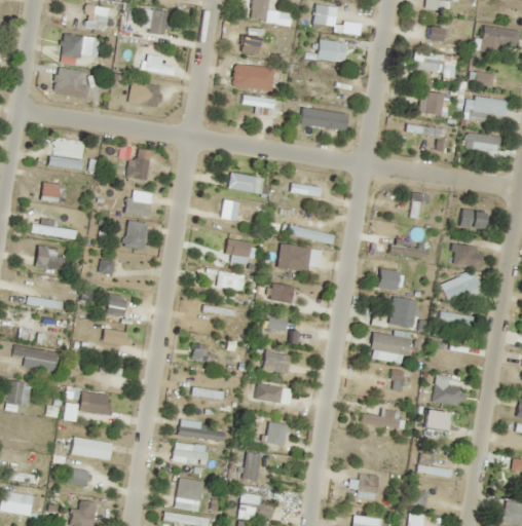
[(74,0),(72,7),(95,13),(98,4),(82,0),(74,0)]
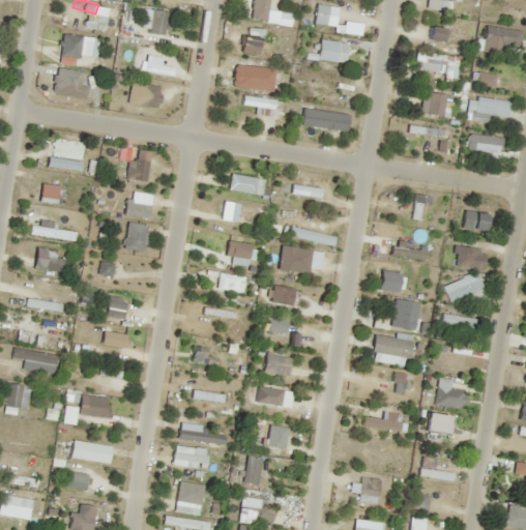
[(496,0),(494,19),(520,23),(521,13),(506,11),(507,1),(501,0),(496,0)]
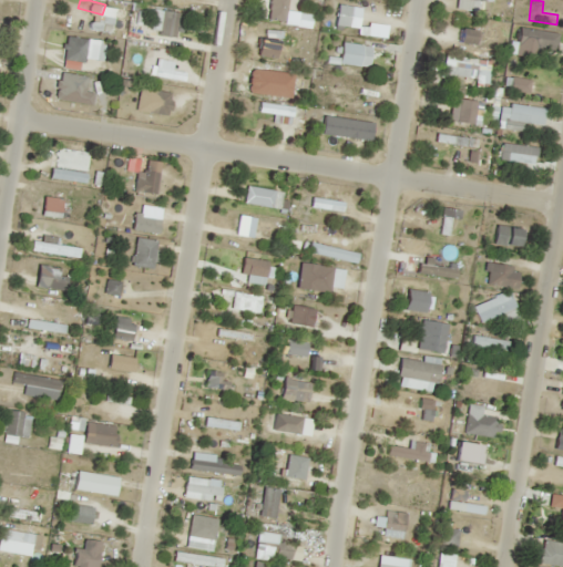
[(356,8),(341,4),(338,24),(352,27),(356,8)]
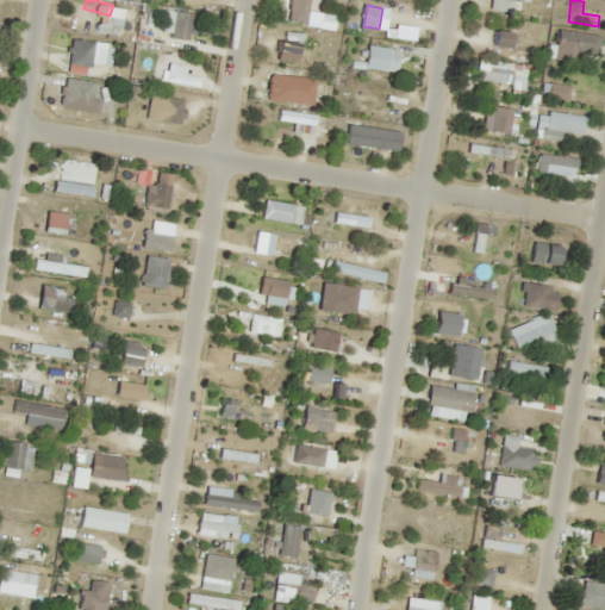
[(195,14),(178,11),(173,38),(192,41),(195,14)]
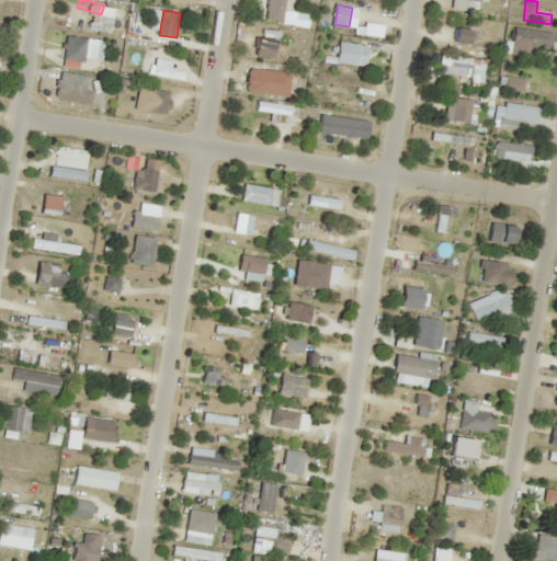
[(556,35),(519,26),(514,44),(552,53),(556,35)]
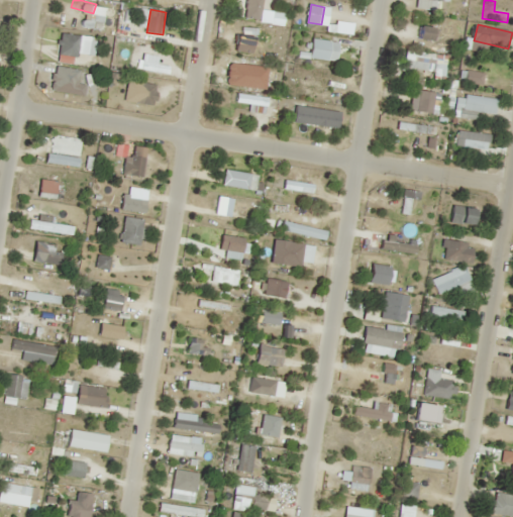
[(441,30),(422,26),(419,39),(439,43),(441,30)]
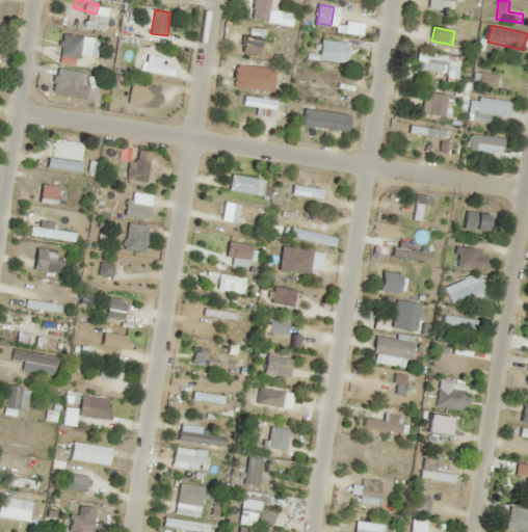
[(82,58),(85,36),(66,34),(63,56),(82,58)]
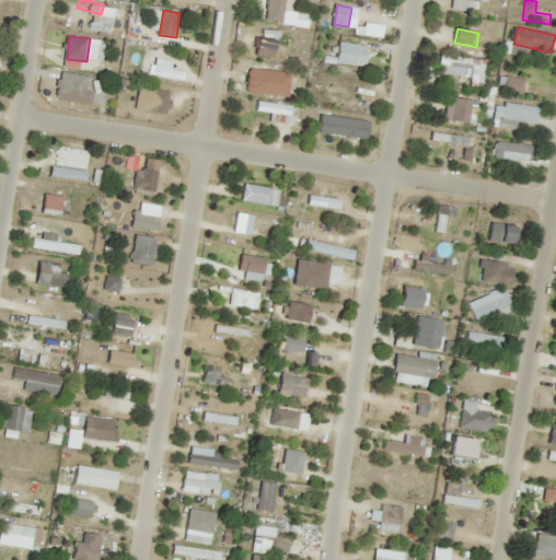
[(358,67),(360,44),(340,42),(338,57),(327,56),(326,63),(358,67)]
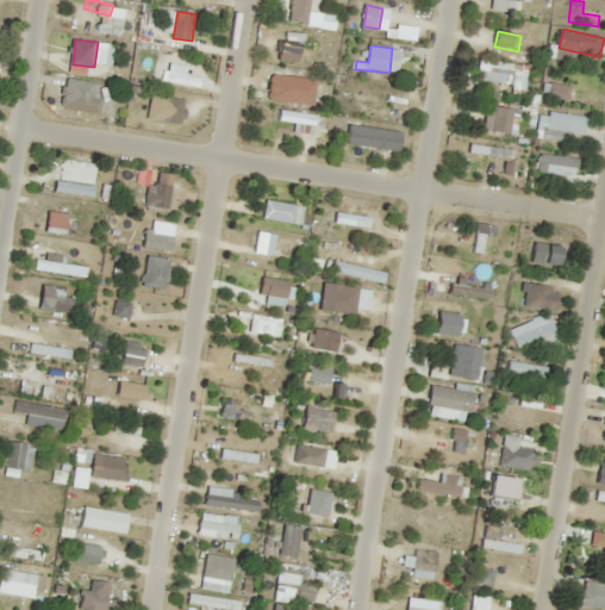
[(530,67),(482,60),(480,82),(528,89),(530,67)]
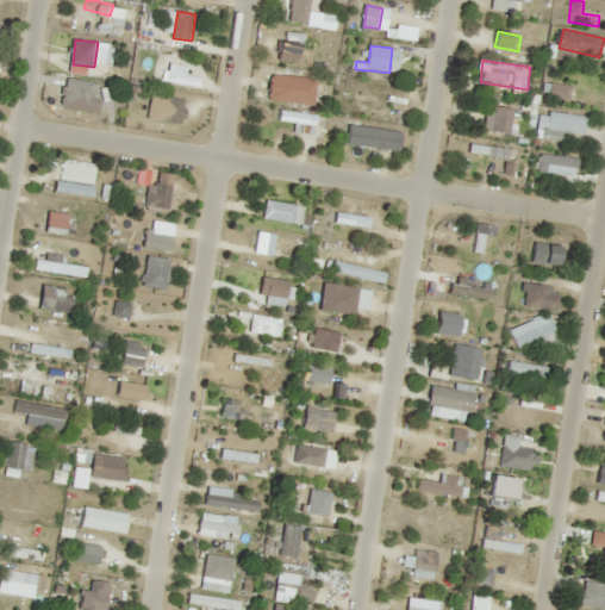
[(169,82),(199,88),(201,79),(172,74),(169,82)]
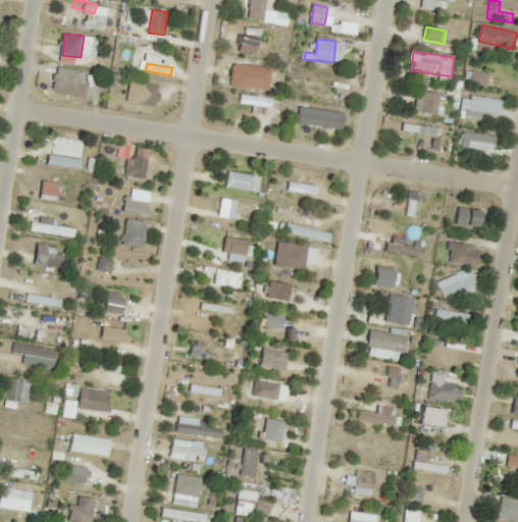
[(301,85),(345,92),(348,75),(303,68),(301,85)]
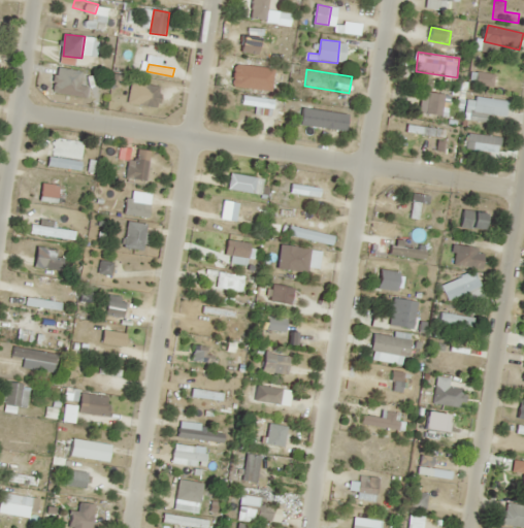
[(71,95),(73,81),(58,78),(55,92),(71,95)]
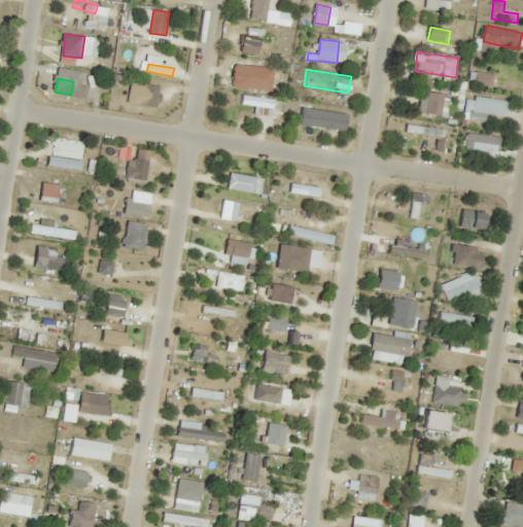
[(140,106),(161,107),(162,85),(141,84),(140,106)]
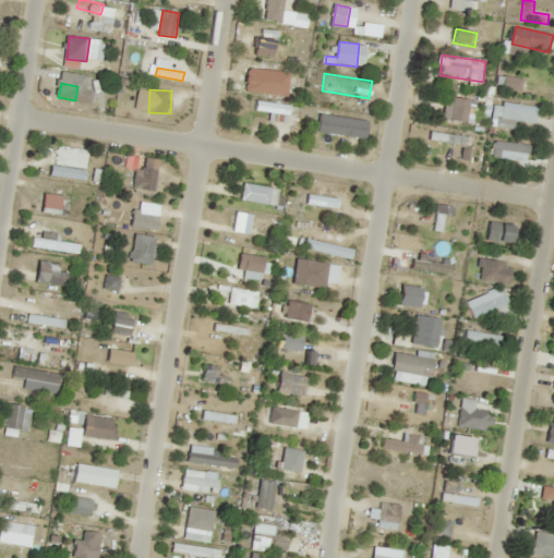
[(468,123),(472,100),(455,98),(452,121),(468,123)]
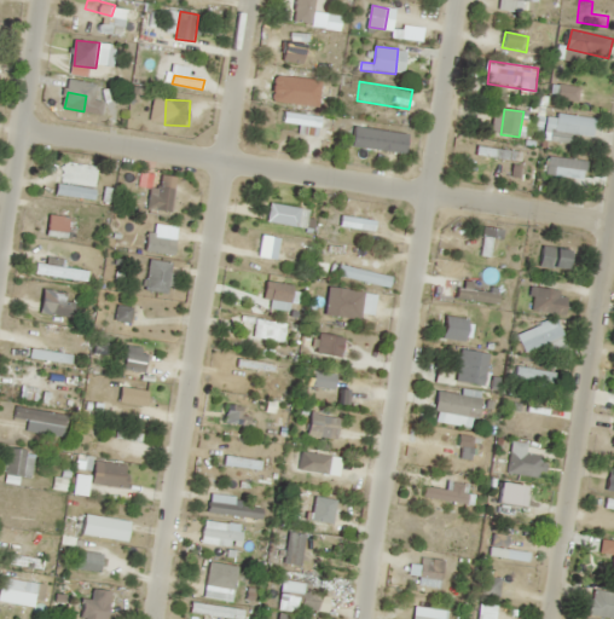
[(322,127),(323,116),(287,113),(285,122),(322,127)]
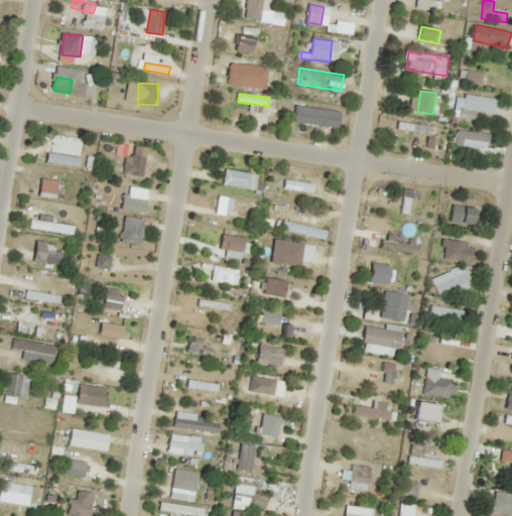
[(498,97),(466,97),(466,113),(498,113),(498,97)]
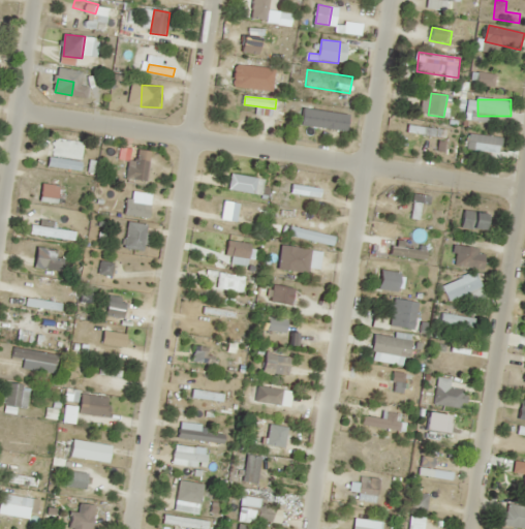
[(310,121),(318,122),(317,132),(334,134),(337,113),(311,110),(310,121)]
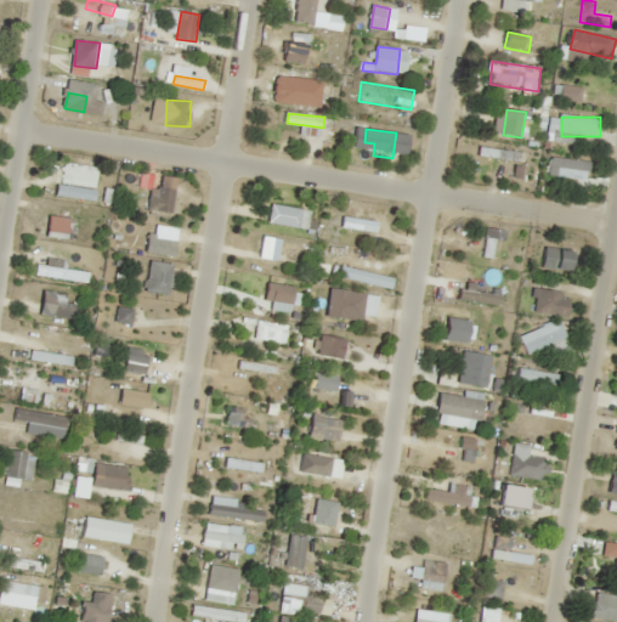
[(553,171),(592,173),(593,159),(553,159),(553,171)]
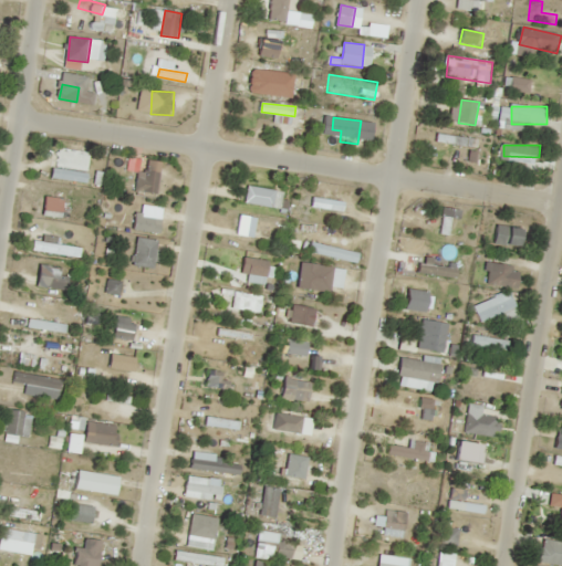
[(90,179),(90,171),(75,173),(74,161),(54,163),(55,181),(90,179)]
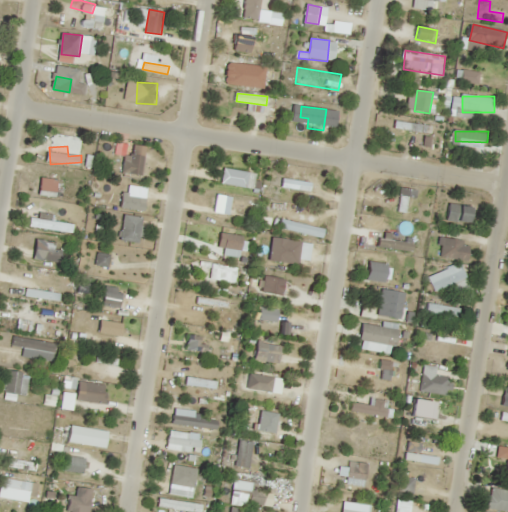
[(142,176),(146,155),(128,152),(125,172),(142,176)]
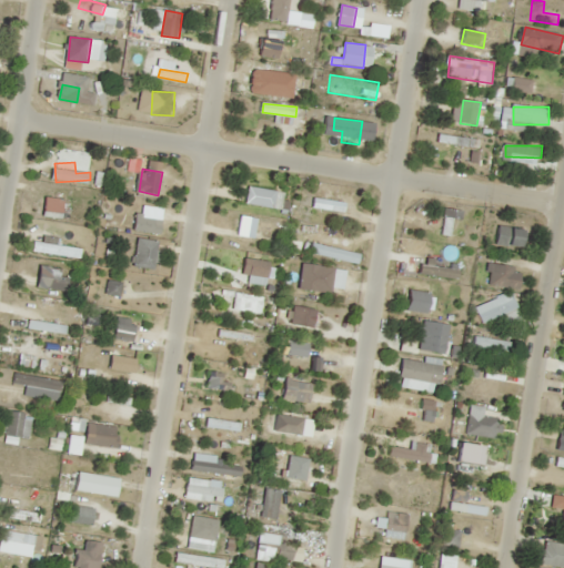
[(275,208),(279,191),(250,185),(248,202),(275,208)]
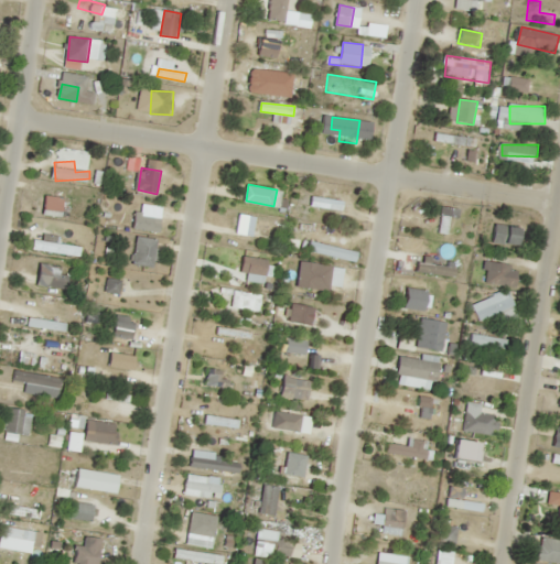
[(64,215),(64,196),(47,196),(47,215),(64,215)]
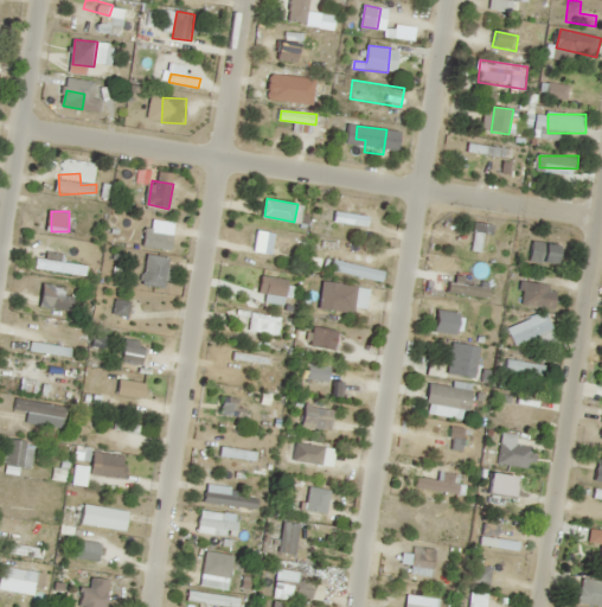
[(474,250),(484,251),(485,232),(494,234),(495,224),(478,223),(474,250)]
